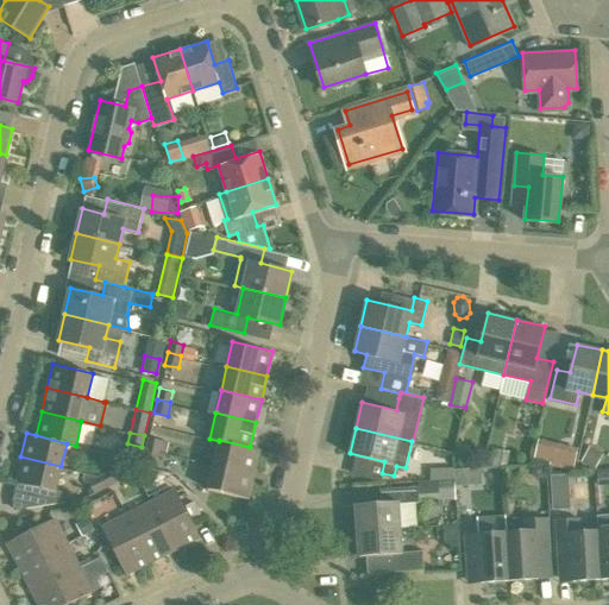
[(167,452),(169,440),(149,435),(143,460),(157,462),(159,449),(167,452)]
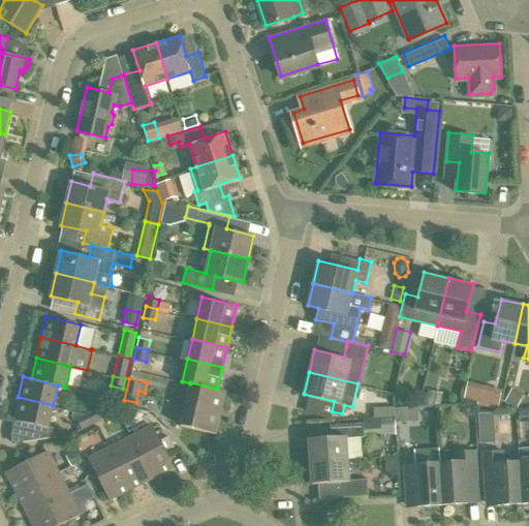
[(498,407),(502,388),(467,380),(463,397),(477,399),(476,403),(498,407)]
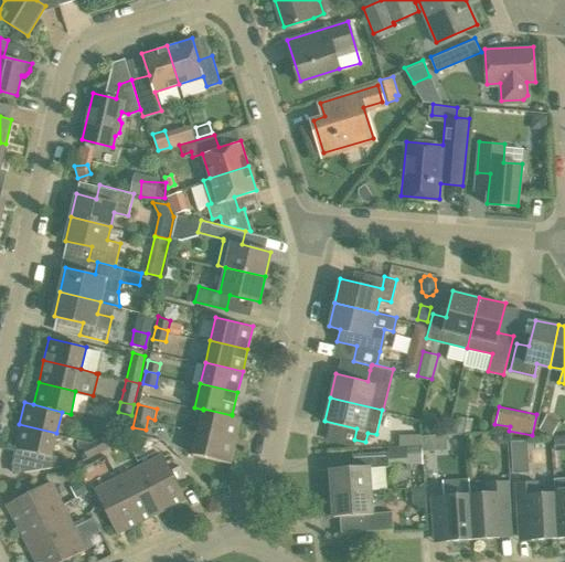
[(241,416),(232,414),(232,415),(203,409),(203,410),(198,431),(235,439),(241,416)]
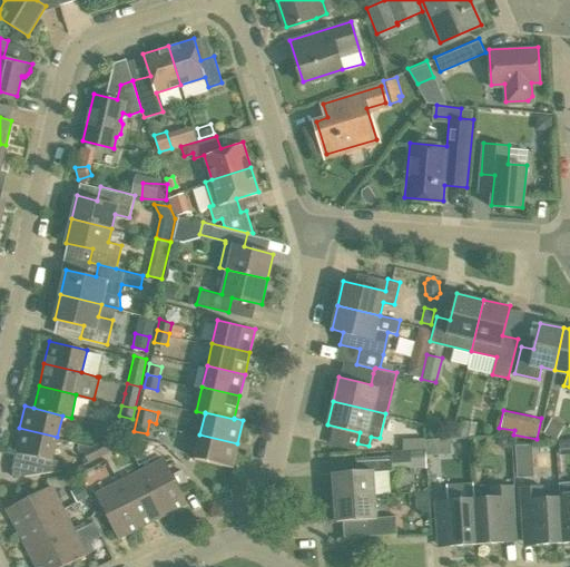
[(553,416),(546,430),(558,437),(566,422),(553,416)]
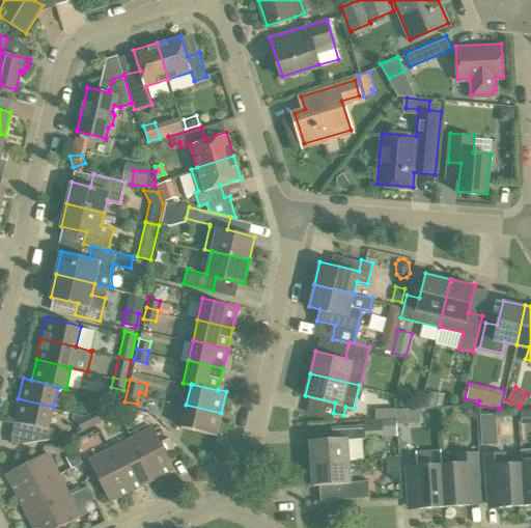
[(422,404),(422,406),(438,406),(442,406),(442,403),(444,392),(431,390),(430,396),(424,395),(422,404)]
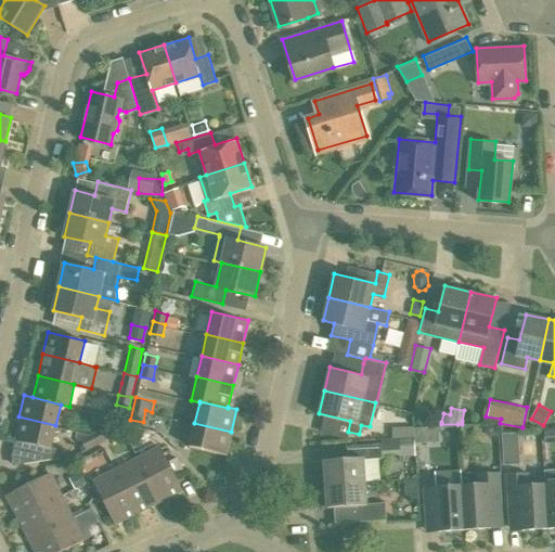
[(52,444),(55,425),(18,416),(14,439),(21,440),(24,461),(60,456),(59,446),(52,444)]
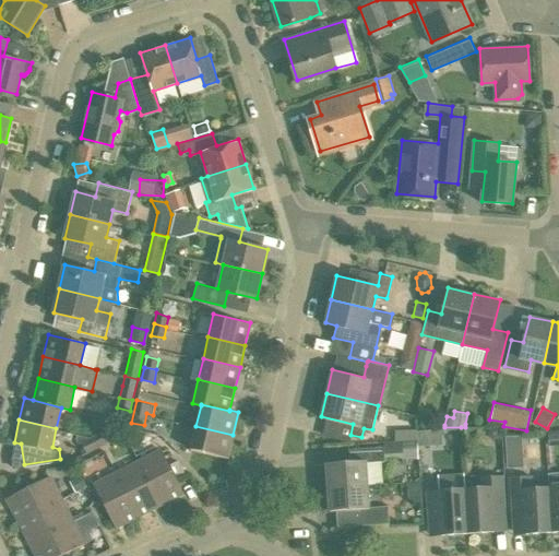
[(500,424),(487,425),(488,433),(495,437),(501,437),(500,424)]
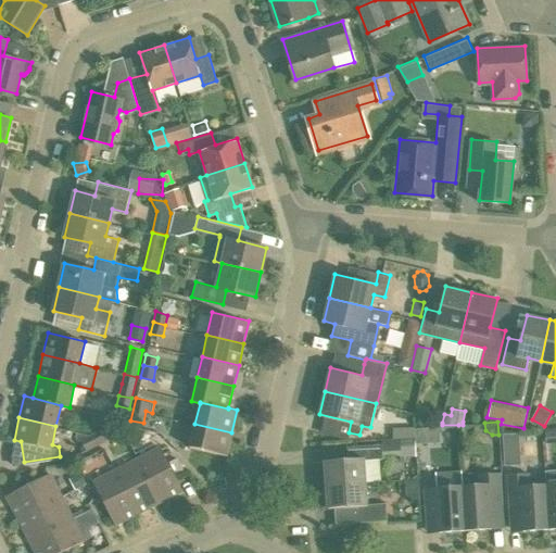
[(226,454),(231,432),(194,424),(190,445),(226,454)]
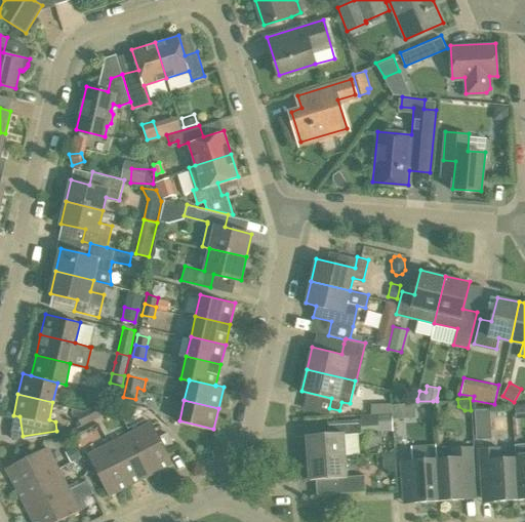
[(391,401),(370,402),(370,412),(391,411),(391,401)]
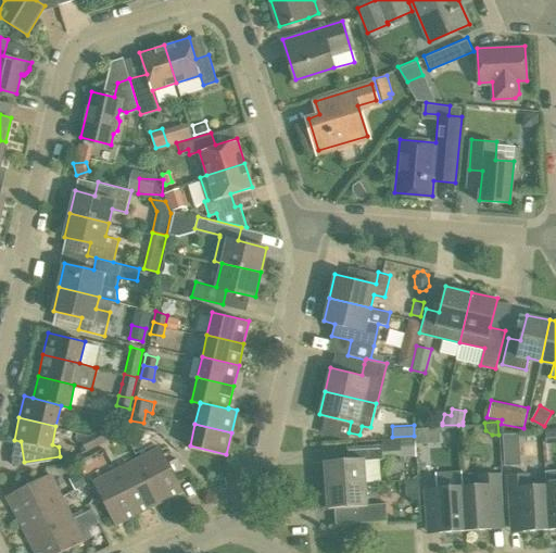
[(422,427),(424,442),(439,441),(438,426),(422,427)]
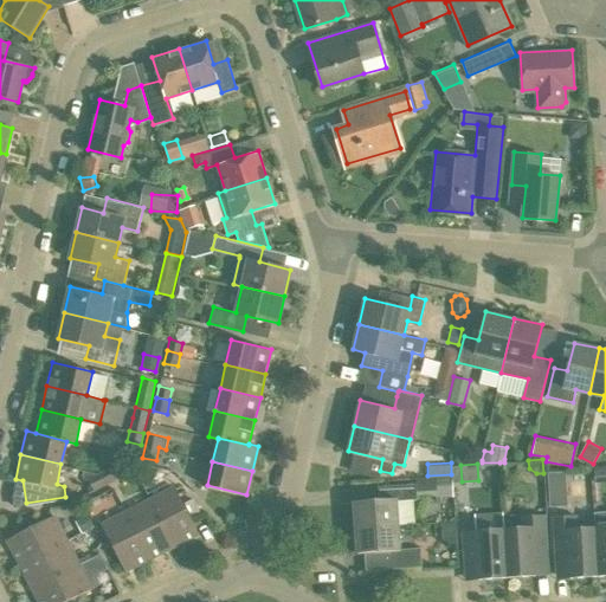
[(594,483),(605,481),(605,465),(593,466),(594,483)]
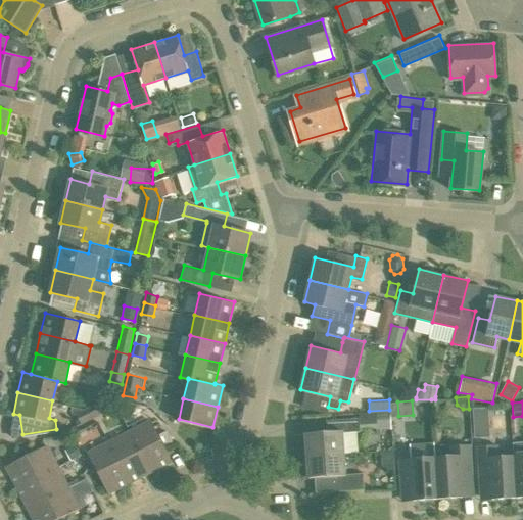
[(85,409),(90,418),(100,414),(94,403),(84,408),(85,409)]
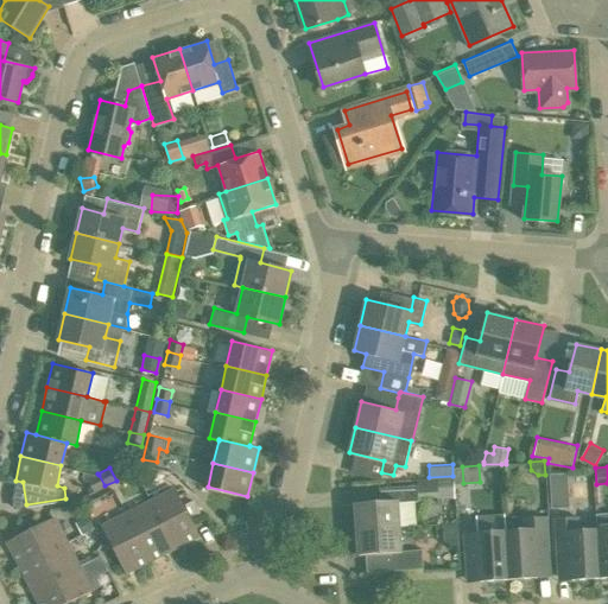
[(551,508),(570,507),(568,470),(549,472),(551,508)]
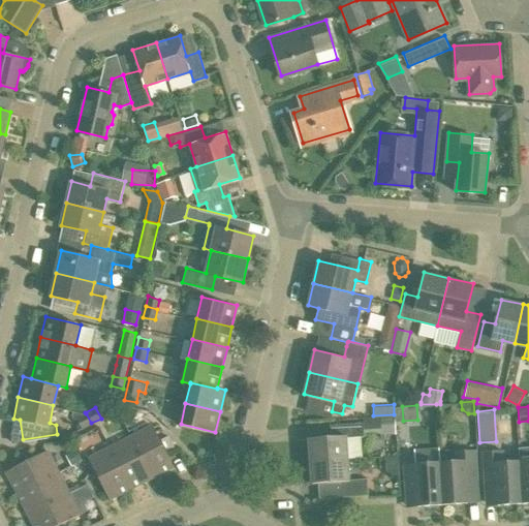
[(86,413),(85,412),(72,410),(71,413),(73,418),(76,418),(82,428),(91,423),(86,413)]
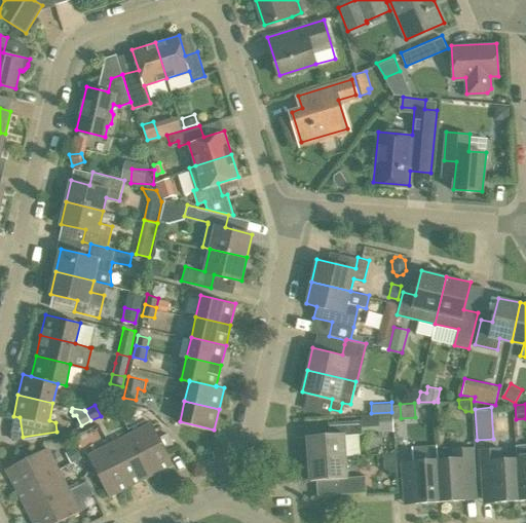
[(308,457),(346,455),(360,453),(359,433),(362,432),(361,418),(328,421),(328,433),(307,435),(308,457)]
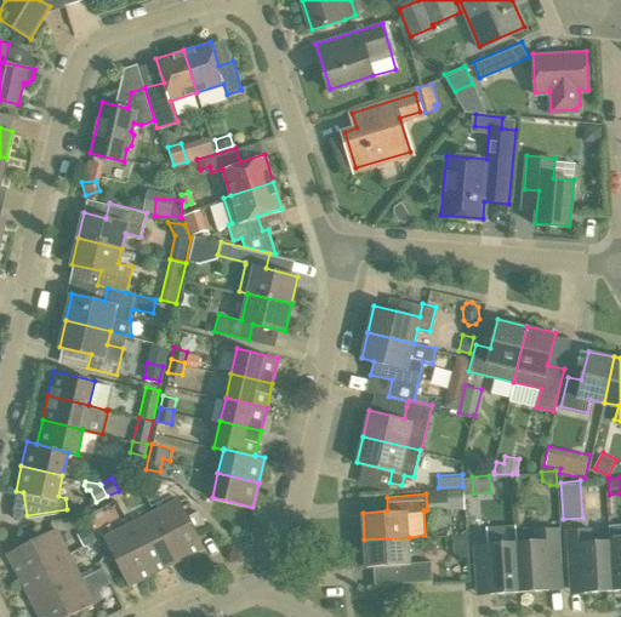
[(178,559),(204,547),(194,529),(188,515),(178,497),(153,509),(178,559)]
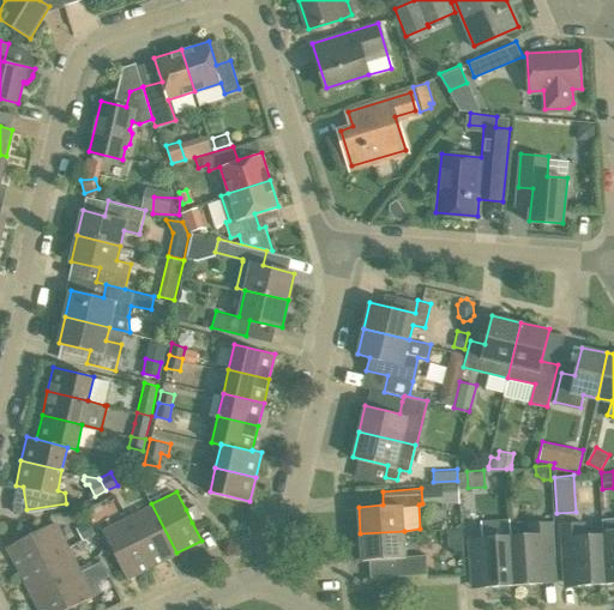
[(151,565),(176,553),(151,503),(127,517),(151,565)]
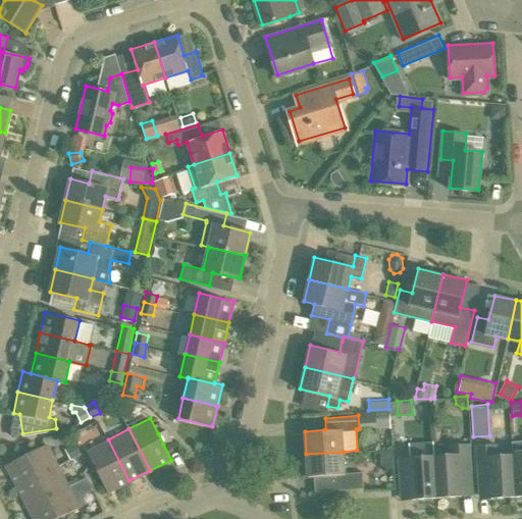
[(158,433),(163,445),(172,440),(166,429),(158,433)]
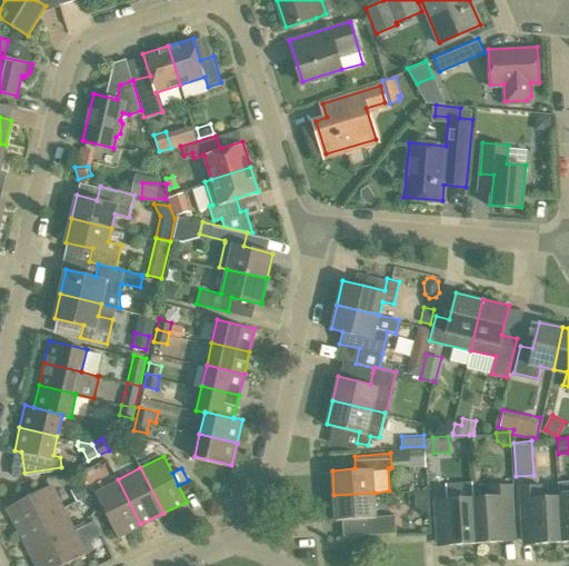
[(117,536),(140,524),(118,479),(95,490),(117,536)]
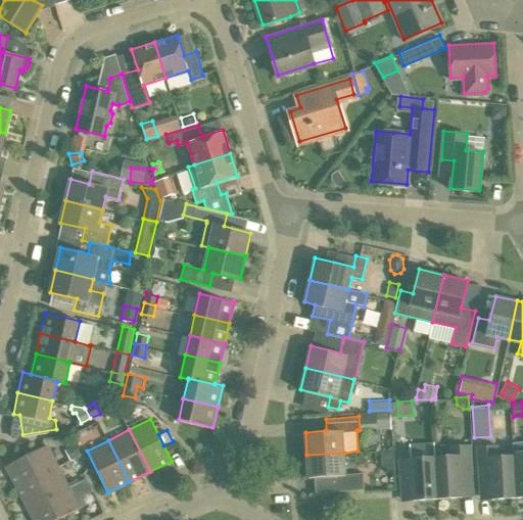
[(413,499),(437,498),(435,457),(433,440),(410,442),(411,458),(398,459),(399,477),(412,476),(413,499)]
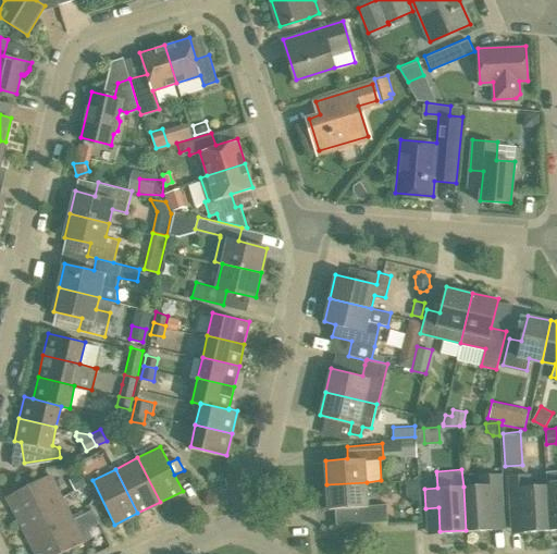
[(556,469),(546,470),(546,485),(547,485),(549,528),(556,527),(556,469)]
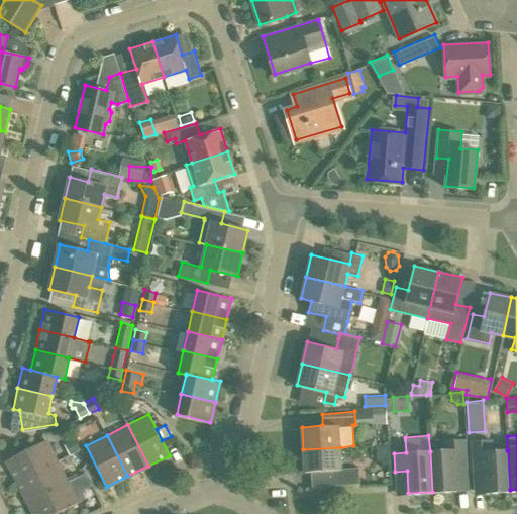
[(69,454),(70,453),(80,448),(75,437),(64,443),(69,454)]
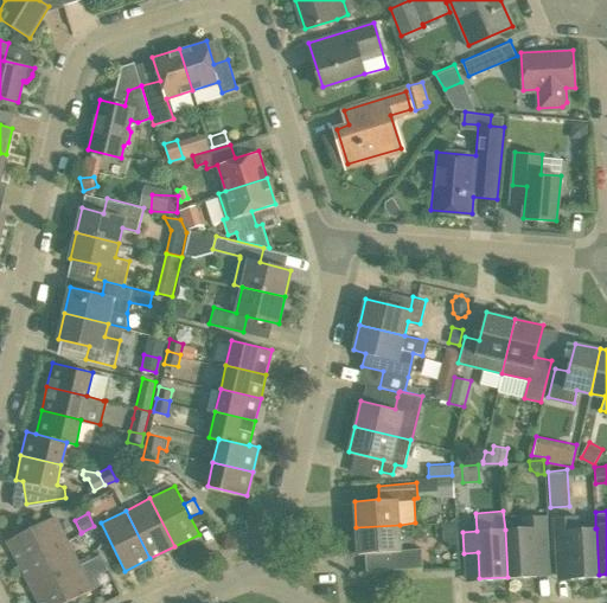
[(19,564),(68,539),(55,514),(6,539),(19,564)]
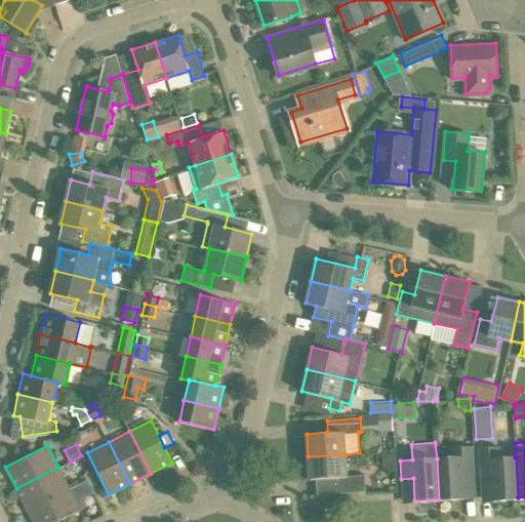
[(463,497),(462,475),(475,474),(473,455),(473,445),(450,446),(451,457),(437,458),(439,499),(463,497)]
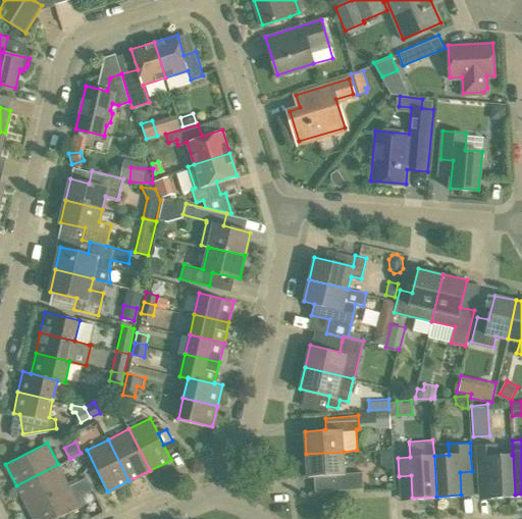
[(513,455),(512,455),(498,455),(498,443),(475,444),(476,457),(478,490),(490,489),(491,497),(515,495),(513,455)]
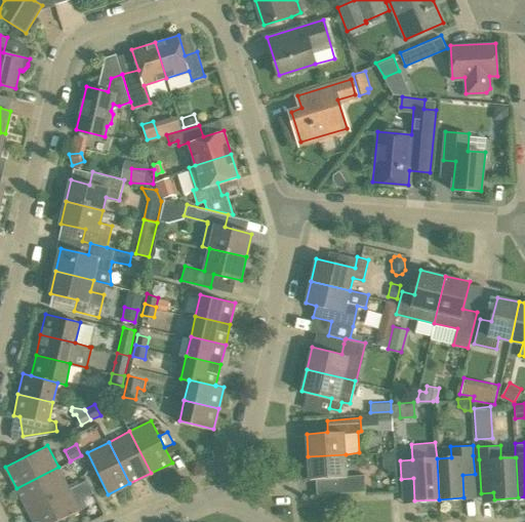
[(396,451),(381,452),(382,471),(397,471),(396,451)]
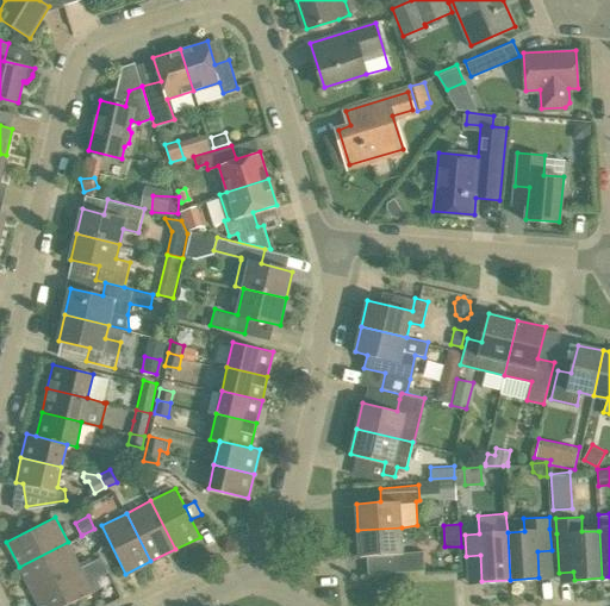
[(402,528),(358,530),(360,556),(394,554),(396,567),(424,566),(423,550),(403,551),(402,528)]
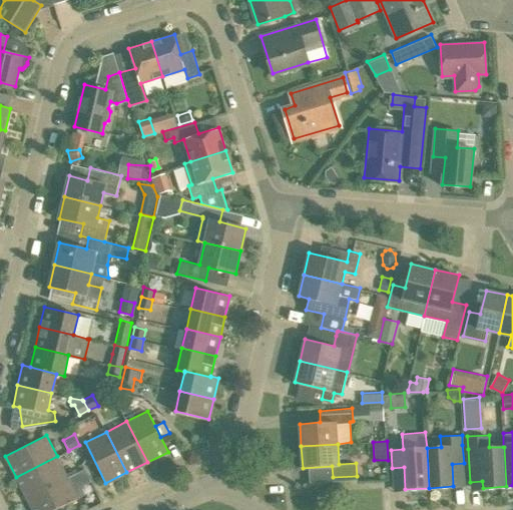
[(27,497),(67,476),(57,456),(16,477),(27,497)]
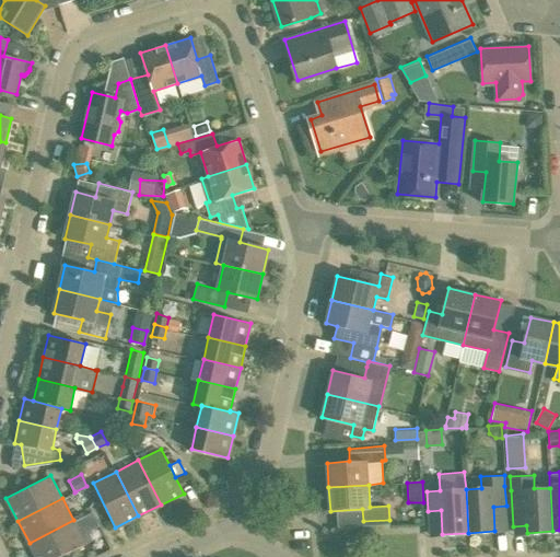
[(73,520),(30,543),(36,556),(57,556),(84,543),(93,538),(81,515),(74,520),(73,520)]
